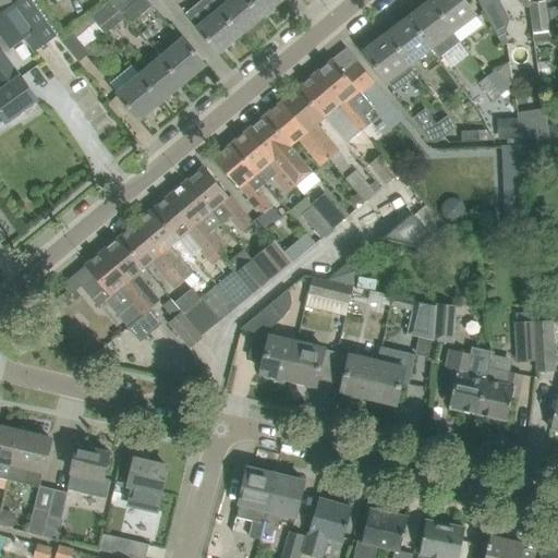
[(0,0),(0,31),(11,48),(24,38),(34,52),(58,35),(33,0),(0,0)]
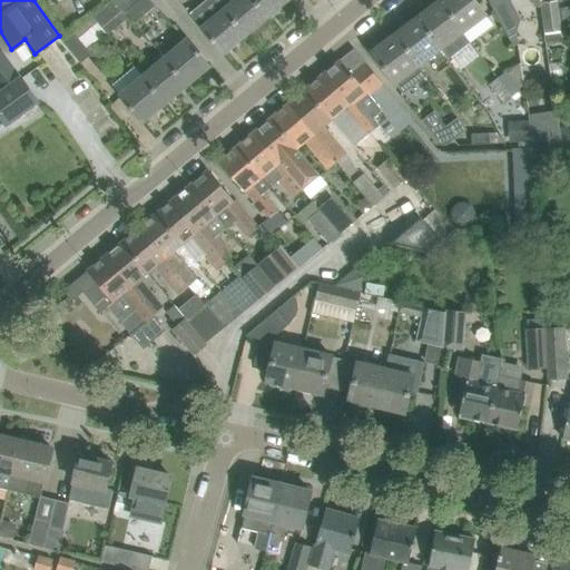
[(112,0),(94,17),(102,28),(121,11),(112,0)]
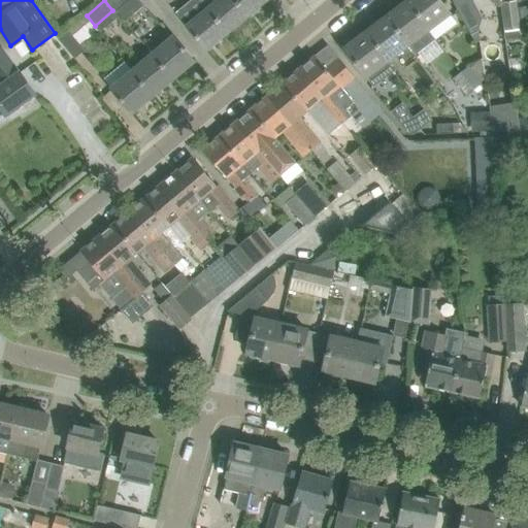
[(139,0),(130,0),(117,11),(126,21),(144,6),(139,0)]
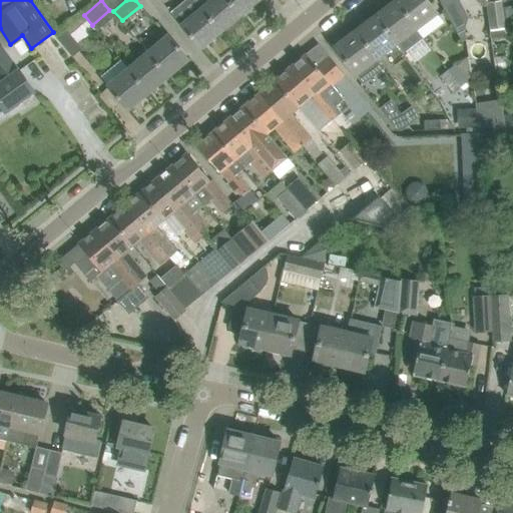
[(200,48),(221,31),(195,0),(187,0),(171,13),(200,48)]
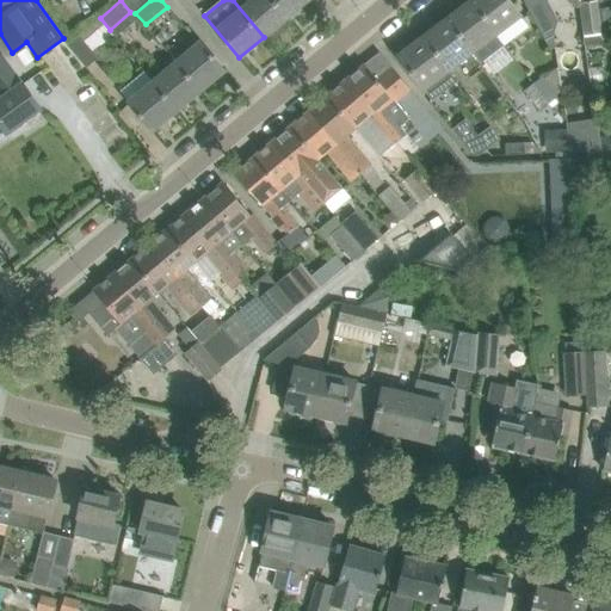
[(233,0),(264,37),(288,17),(272,0),(233,0)]
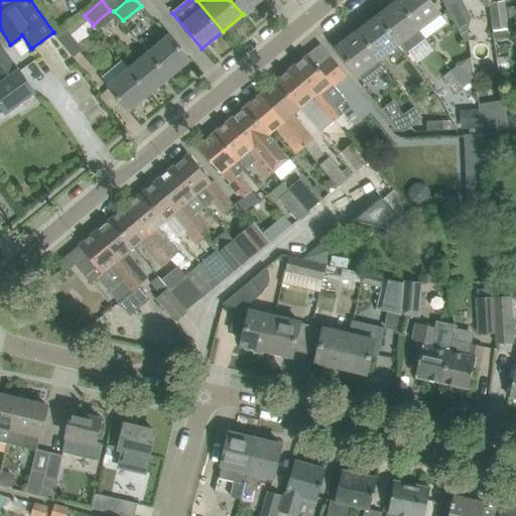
[(230,0),(243,14),(259,0),(230,0)]
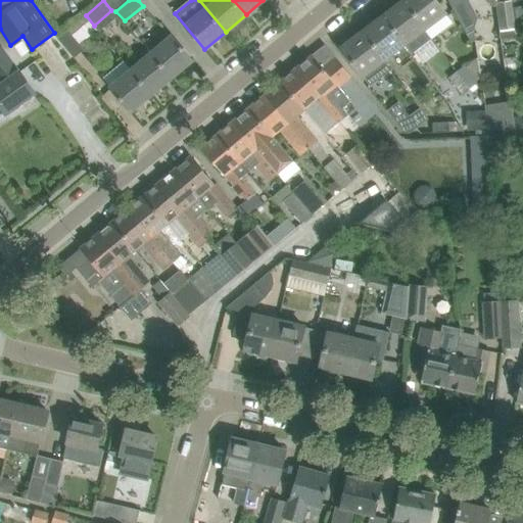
[(405,0),(403,1),(424,29),(445,13),(435,0),(405,0)]
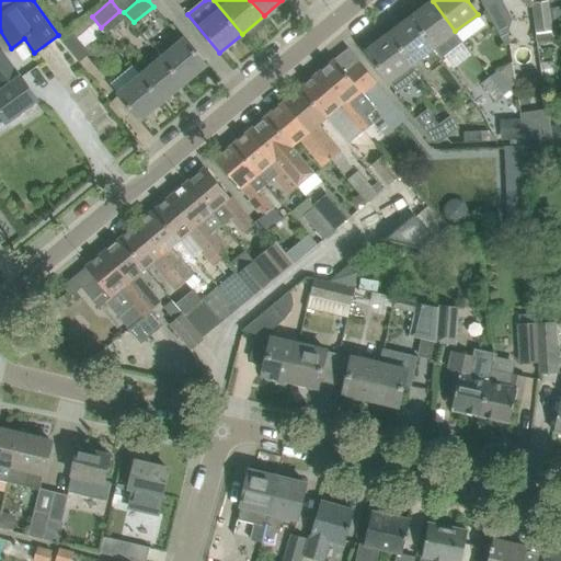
[(523,0),(527,7),(492,19),(505,45),(537,39),(531,6),(529,0),(523,0)]
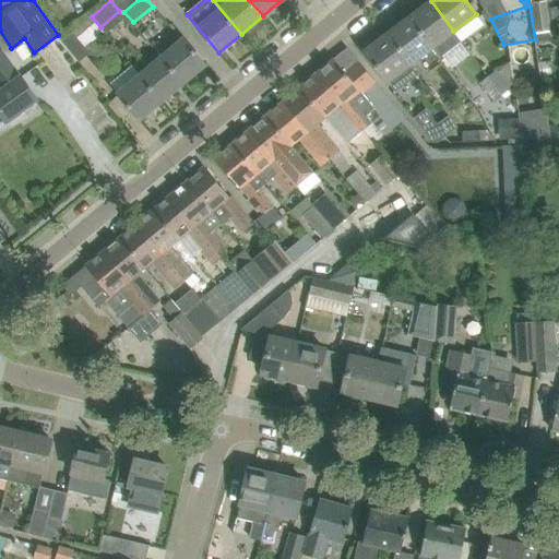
[(409,18),(440,59),(462,42),(453,31),(431,1),(409,18)]
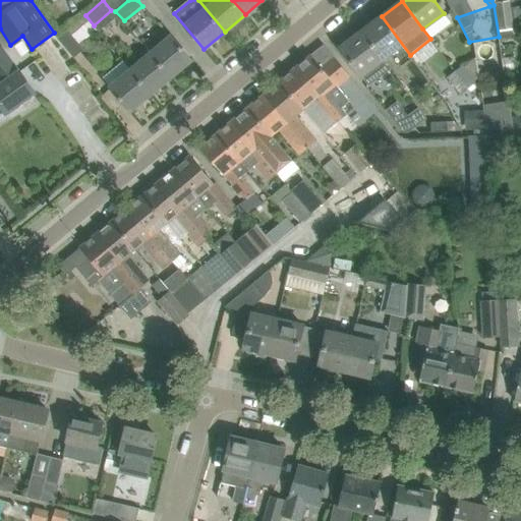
[(509,2),(494,5),(499,37),(514,35),(513,29),(509,2)]
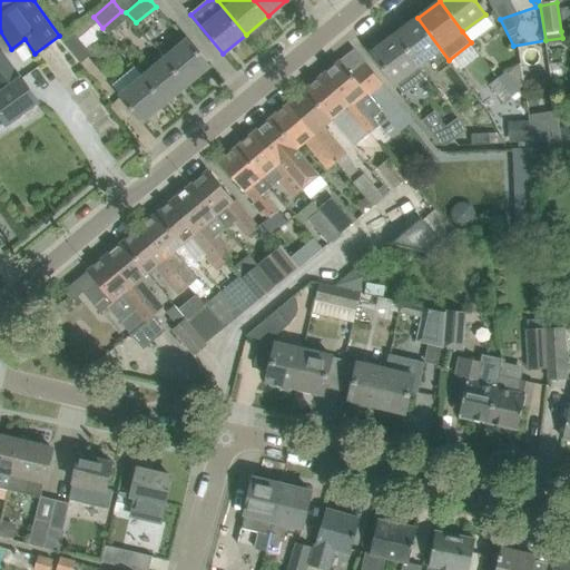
[(418,18),(395,35),(418,65),(440,49),(418,18)]
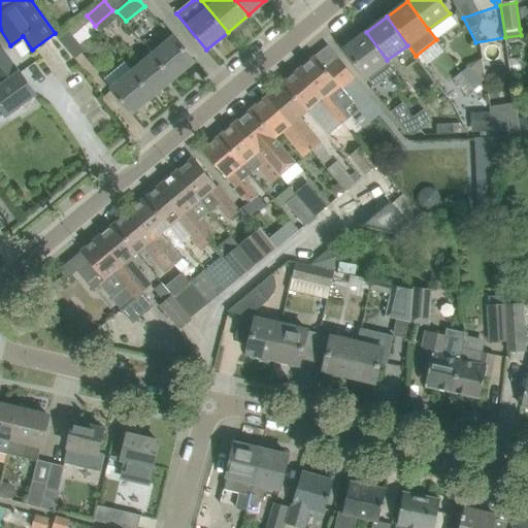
[(85,51),(68,30),(59,38),(75,58),(85,51)]
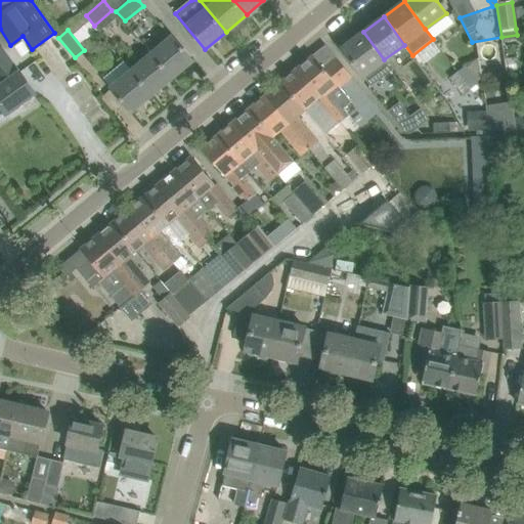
[(384,59),(363,32),(342,48),(370,86),(381,79),(374,68),(384,59)]
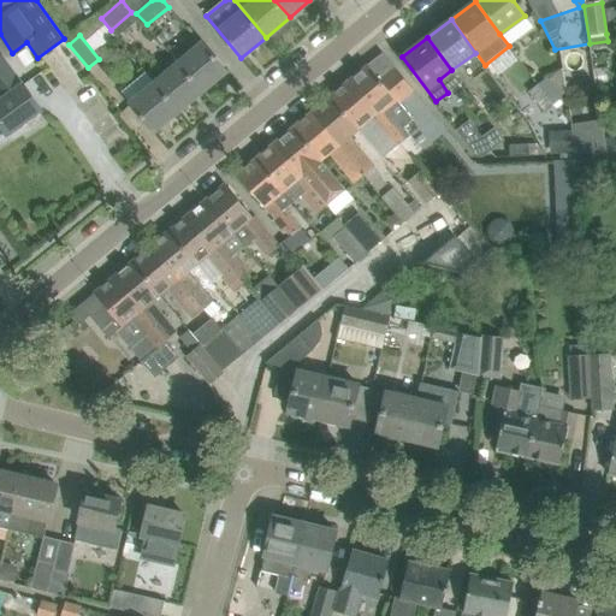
[(179,63),(202,90),(226,70),(203,42),(179,63)]
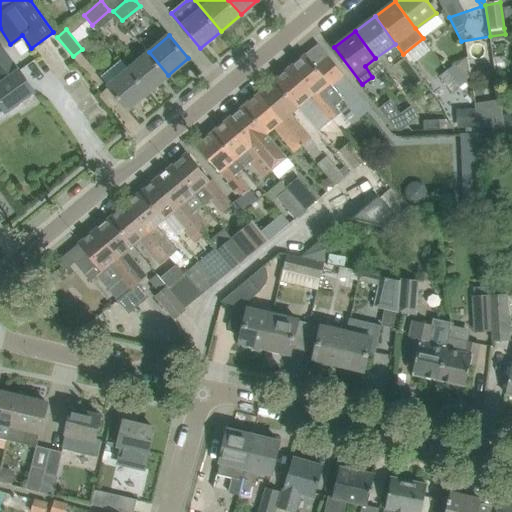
[(21,55),(29,49),(22,40),(14,45),(21,55)]
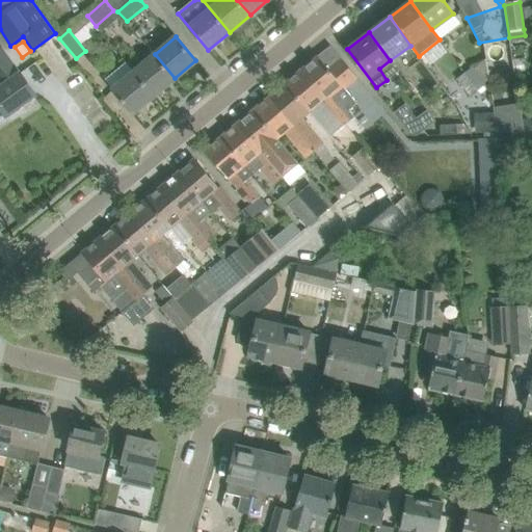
[(0,117),(4,115),(5,116),(6,115),(8,118),(21,109),(19,106),(36,94),(21,73),(20,73),(1,48),(0,48),(0,84),(1,86),(0,87),(0,117)]
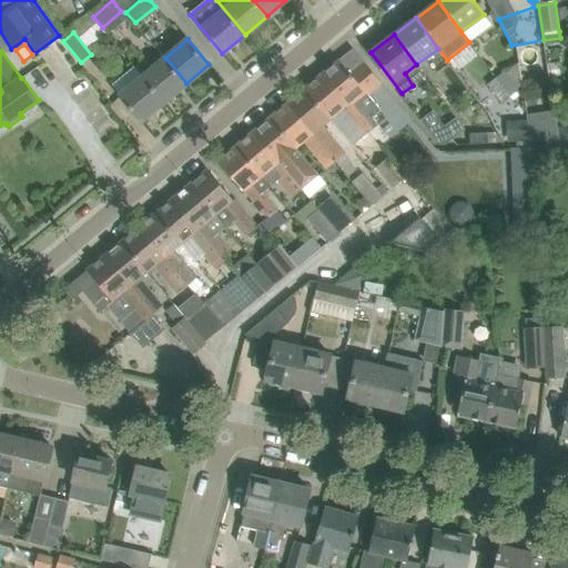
[(143,77),(164,102),(186,83),(165,58),(143,77)]
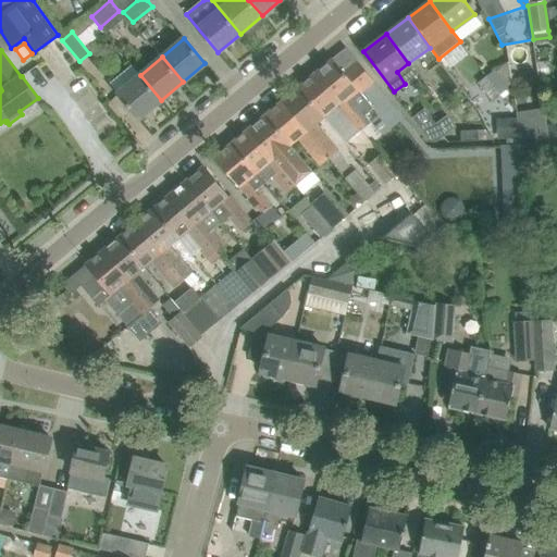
[(316,73),(362,131),(371,123),(366,115),(374,108),(361,91),(374,81),(357,60),(344,72),(333,58),(316,73)]
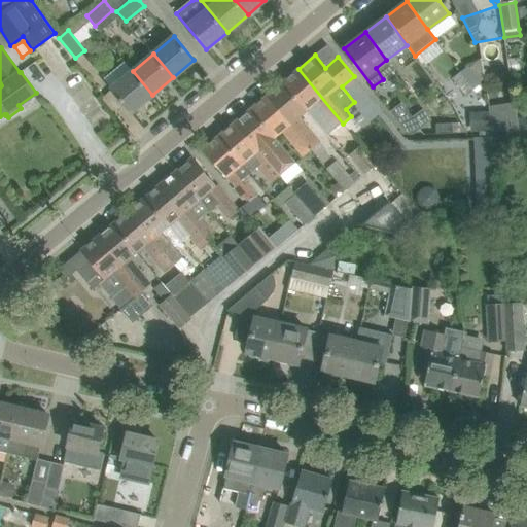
[(460,72),(473,90),(481,84),(467,67),(460,72)]
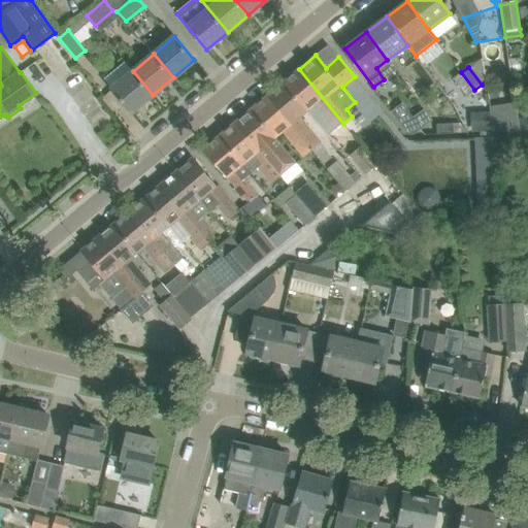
[(299,69),(283,83),(306,111),(314,105),(334,130),(343,124),(299,69)]
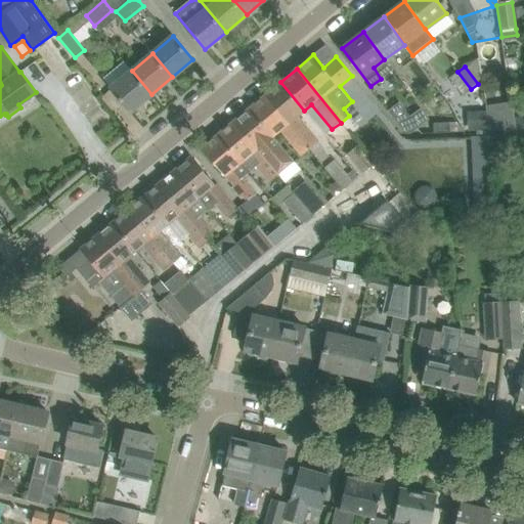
[(130,112),(151,94),(132,71),(111,88),(130,112)]
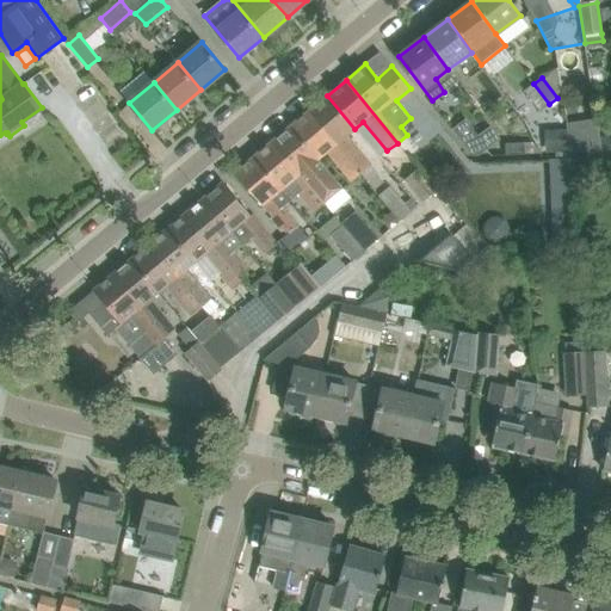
[(541,110),(549,104),(534,84),(525,90),(541,110)]
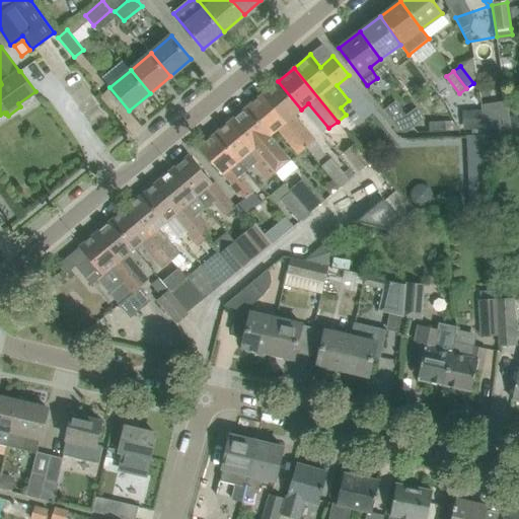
[(263,93),(306,147),(313,155),(321,148),(294,116),(301,109),(278,81),(263,93)]
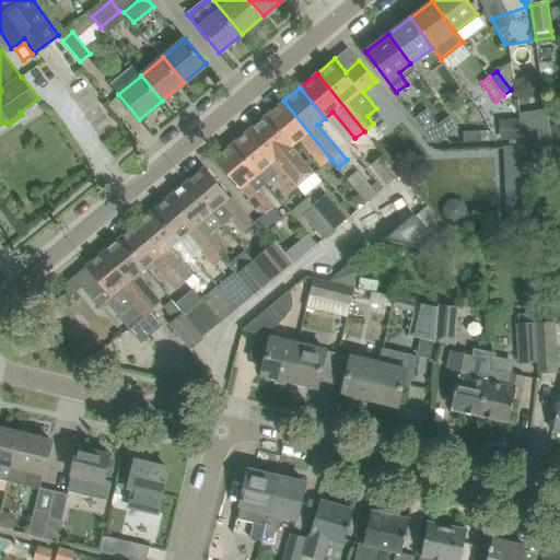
[(292,146),(300,140),(322,166),(330,159),(283,101),(267,115),(292,146)]
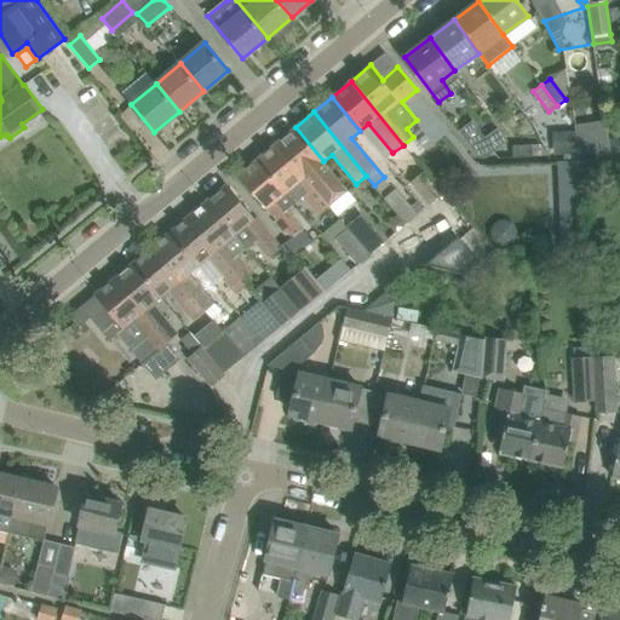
[(606,120),(575,125),(581,164),(610,160),(606,120)]
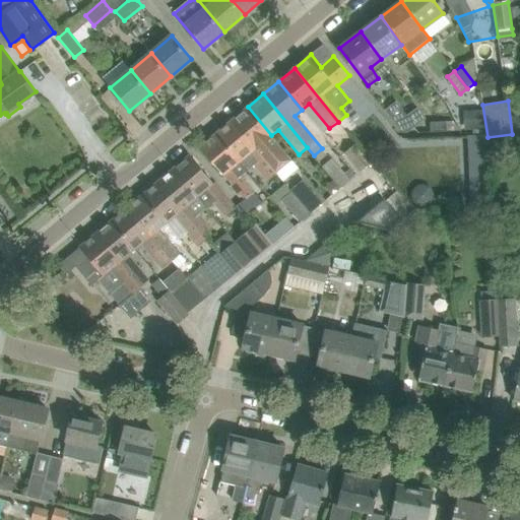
[(402,130),(423,115),(417,108),(406,116),(395,103),(386,111),(402,130)]
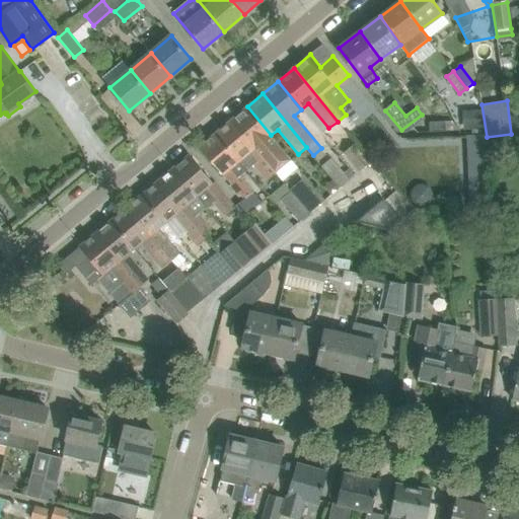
[(231,120),(276,172),(291,159),(271,135),(247,106),(231,120)]
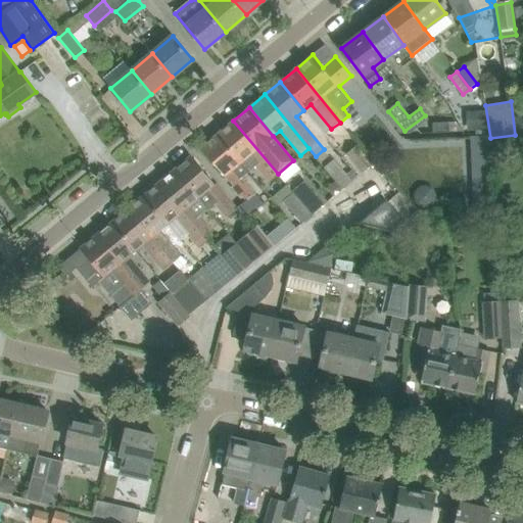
[(485,110),(474,111),(476,129),(486,128),(485,110)]
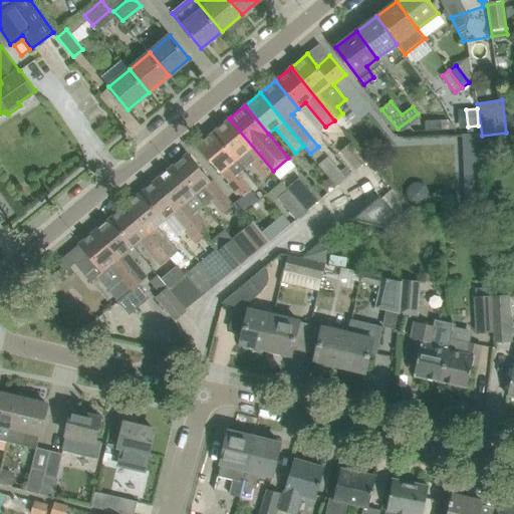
[(237,160),(244,168),(251,163),(264,178),(273,171),(229,118),(214,132),(237,160)]
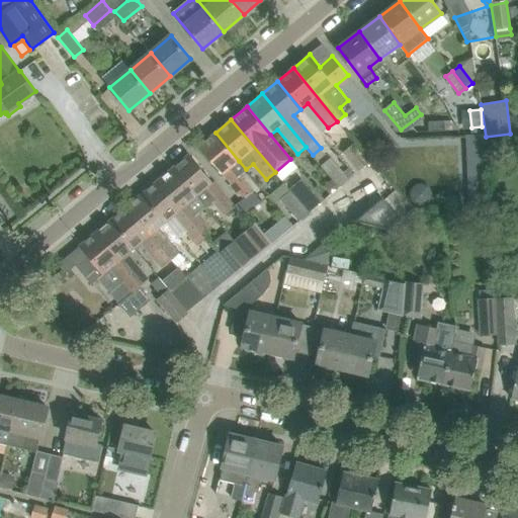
[(445,120),(429,121),(429,132),(445,131),(445,120)]
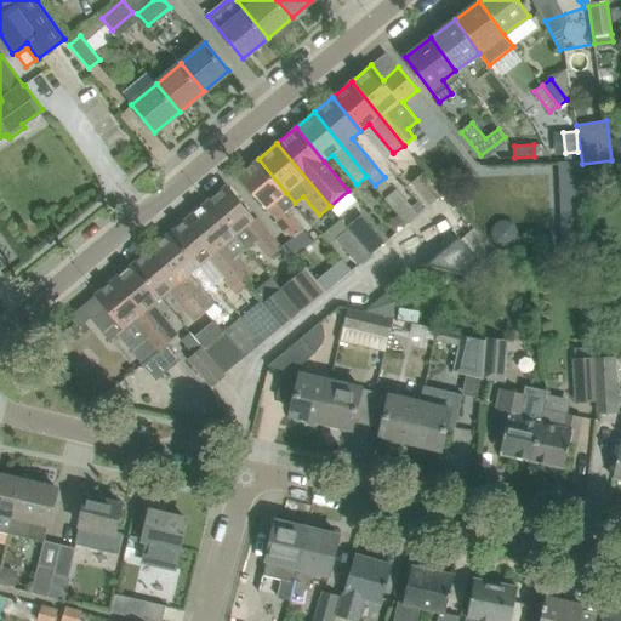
[(286,210),(295,203),(286,193),(258,159),(239,175),(267,209),(268,208),(292,238),(285,244),(296,257),(314,243),(286,210)]
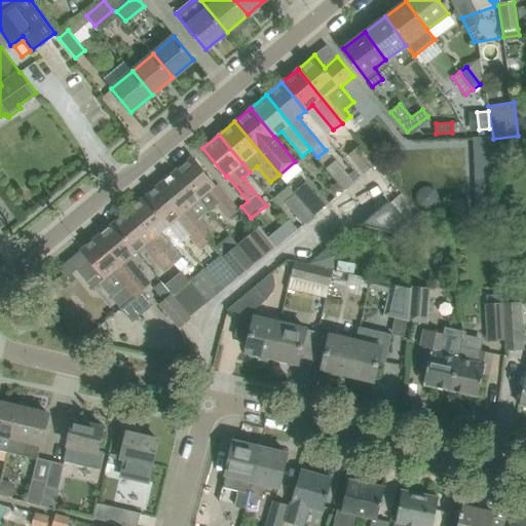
[(493,207),(490,170),(494,170),(492,136),(473,137),(477,208),(493,207)]
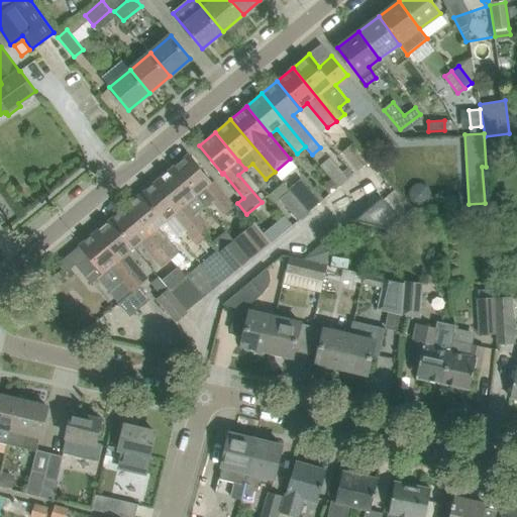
[(342,152),(357,171),(370,161),(354,142),(342,152)]
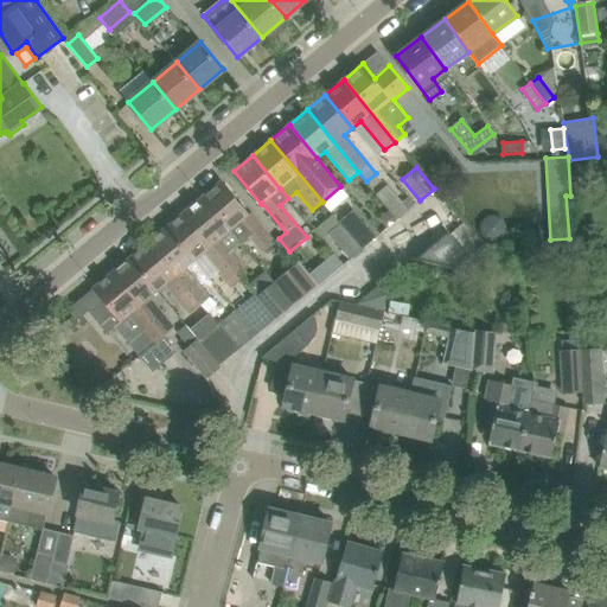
[(222,180),(203,197),(235,234),(243,228),(263,251),(275,241),(250,212),(250,213),(222,180)]
